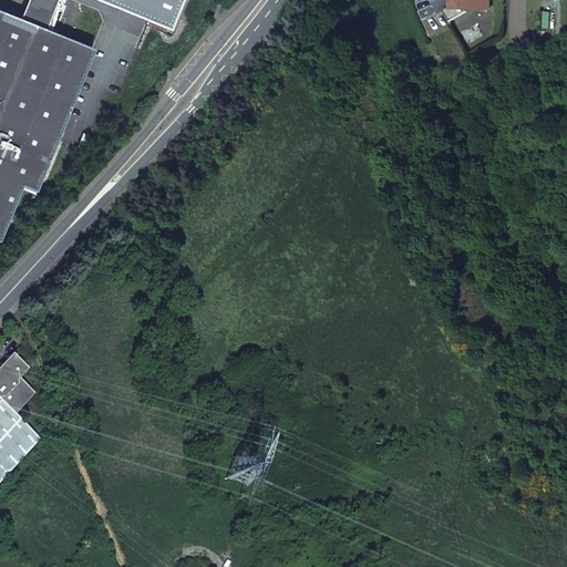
[(26,0),(19,19),(43,30),(48,20),(57,23),(63,6),(55,2),(55,0),(26,0)]
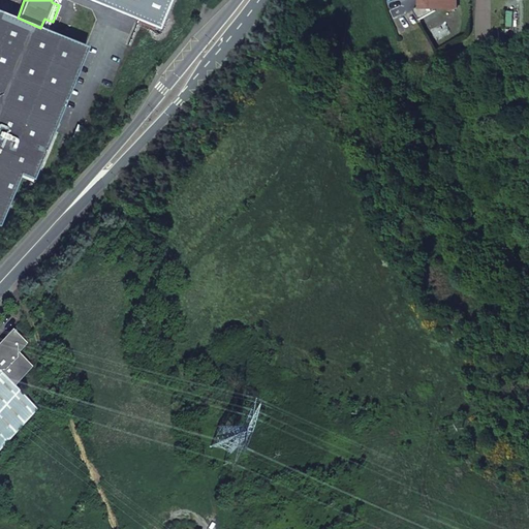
[(102,0),(156,24),(166,0),(102,0)]
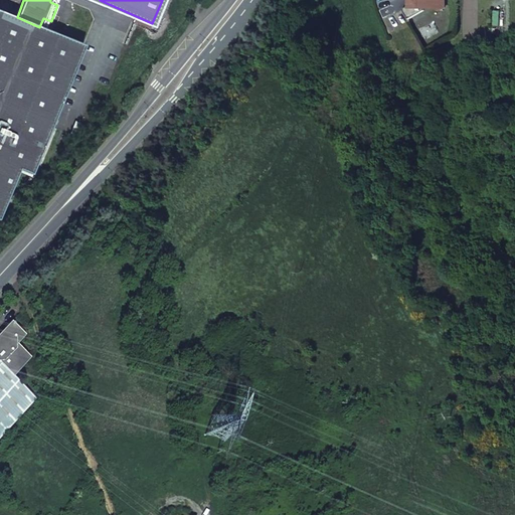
[(439,0),(407,0),(407,2),(398,8),(404,17),(419,9),(419,6),(433,6),(435,9),(439,6),(439,0)]
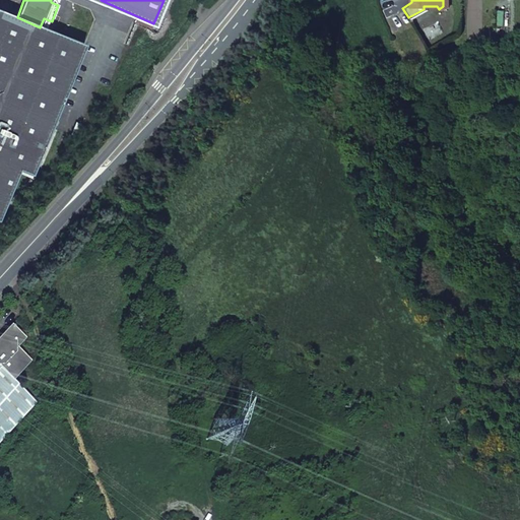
[(17,17),(0,10),(0,215),(18,171),(31,176),(84,45),(40,27),(17,17)]
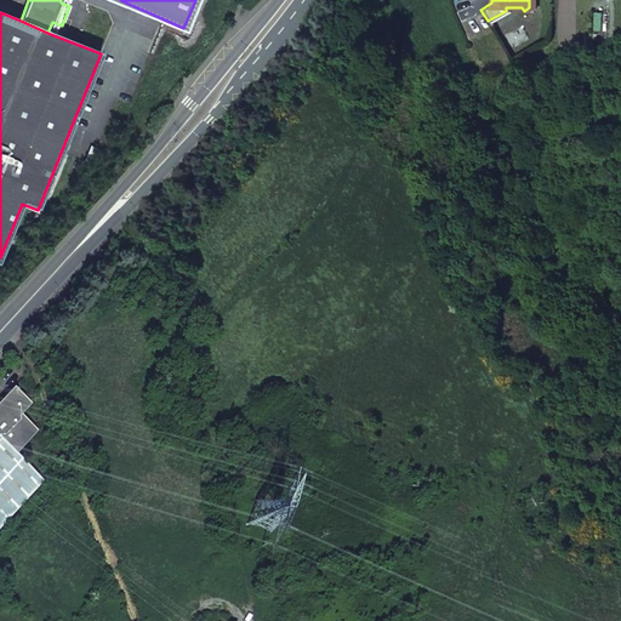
[(0,529),(45,482),(16,454),(38,431),(22,415),(32,404),(13,388),(0,402),(0,529)]
